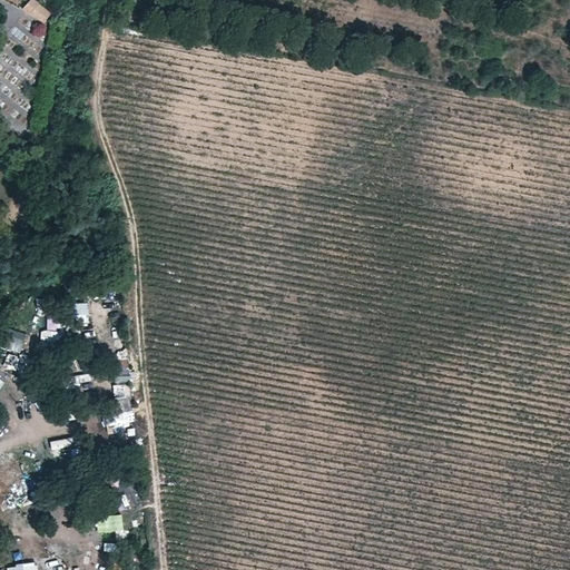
[(32,12),(40,5),(35,0),(30,0),(25,6),(32,12)]
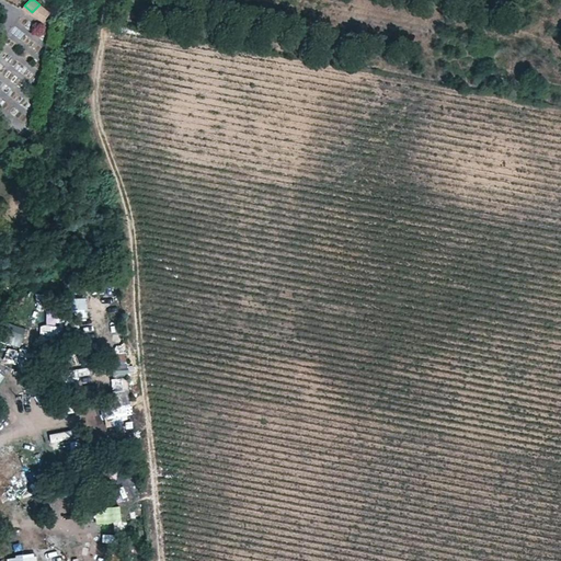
[(70,318),(84,319),(86,296),(71,296),(70,318)]
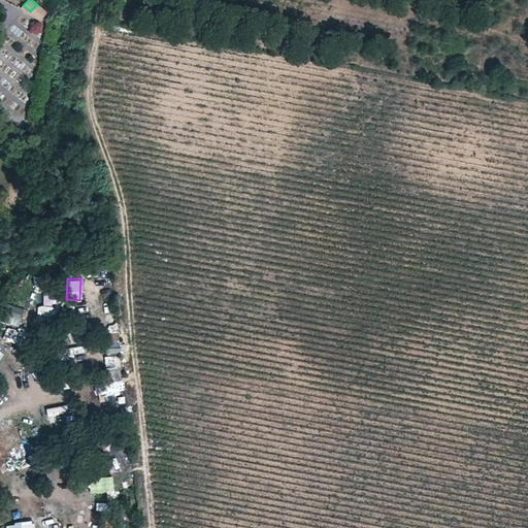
[(19,326),(24,307),(9,304),(4,322),(19,326)]
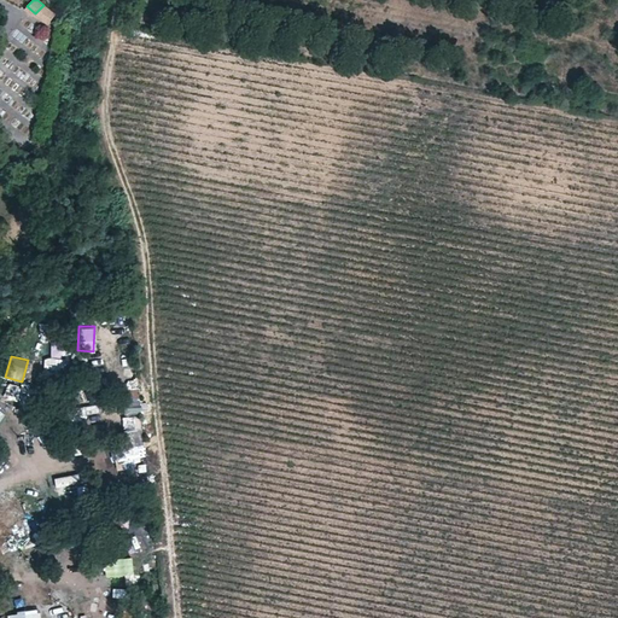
[(45,356),(44,368),(62,368),(62,356),(45,356)]
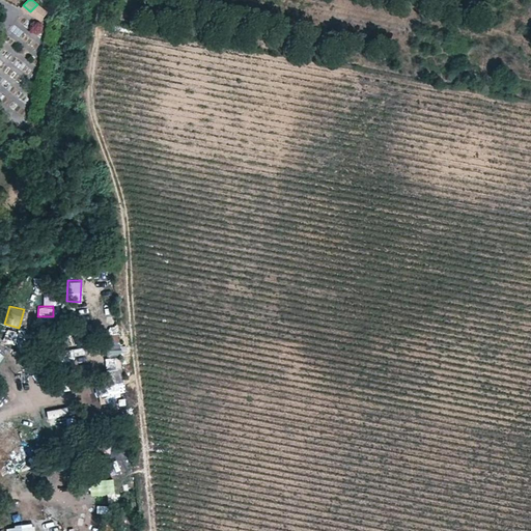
[(68,358),(85,357),(85,346),(68,347),(68,358)]
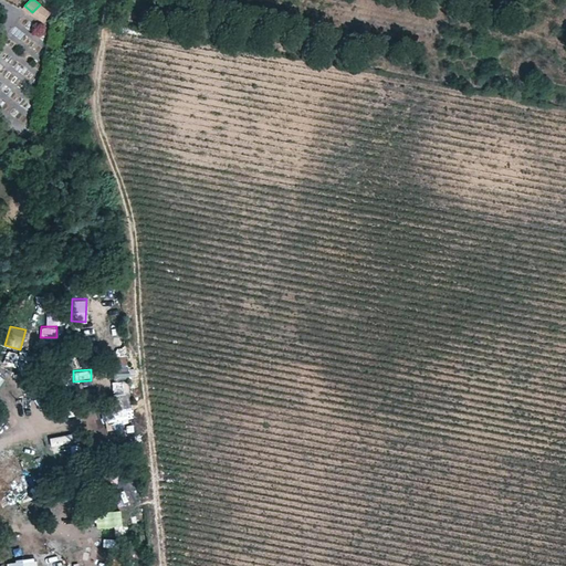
[(129,394),(129,379),(115,380),(115,394),(129,394)]
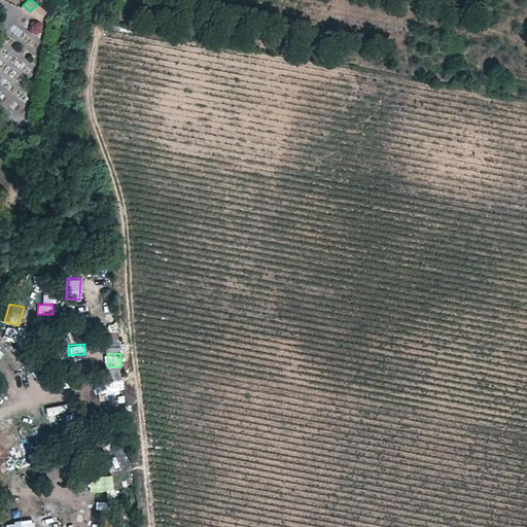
[(103,395),(86,399),(89,410),(105,406),(103,395)]
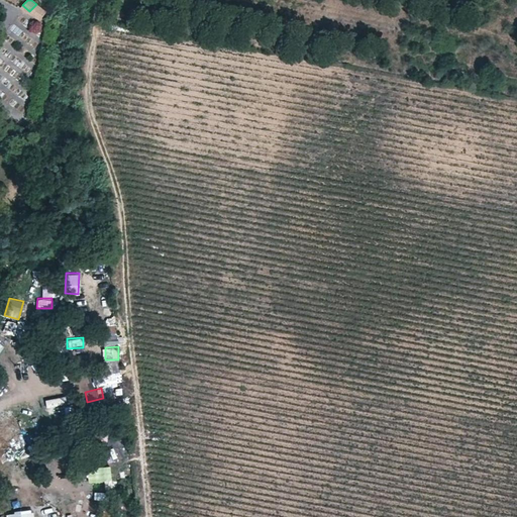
[(93,476),(93,490),(112,490),(112,476),(93,476)]
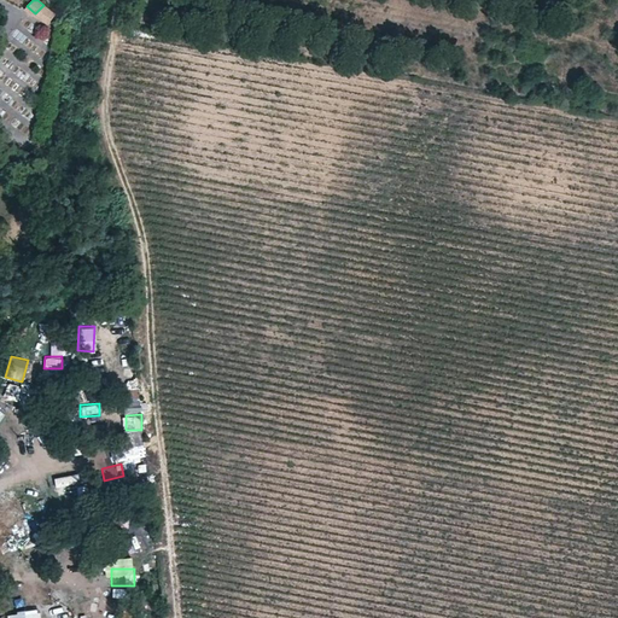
[(4,606),(6,617),(24,617),(24,616),(30,614),(27,600),(4,606)]
